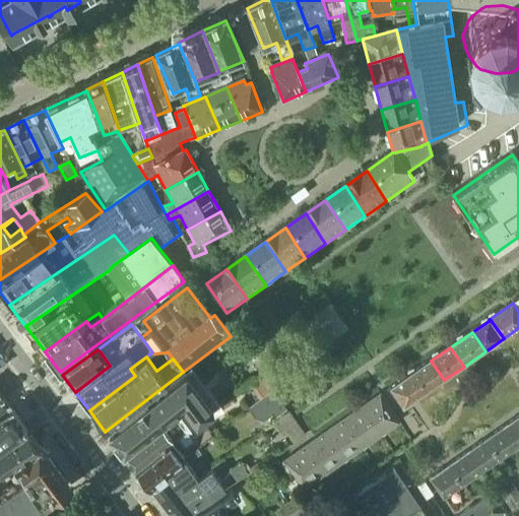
[(431,361),(411,375),(425,393),(444,380),(431,361)]
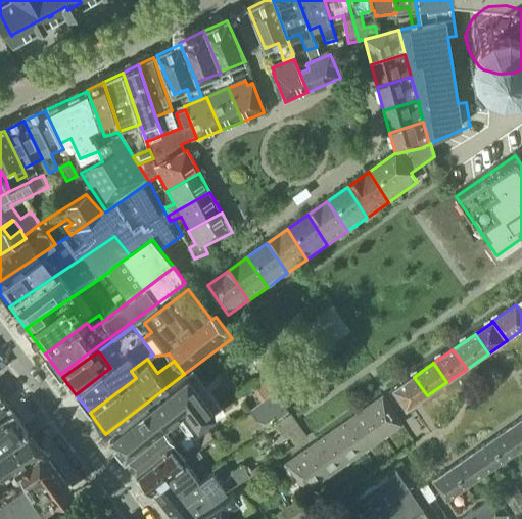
[(184,381),(108,438),(123,457),(175,421),(187,436),(188,435),(199,427),(204,423),(222,410),(195,373),(184,381)]
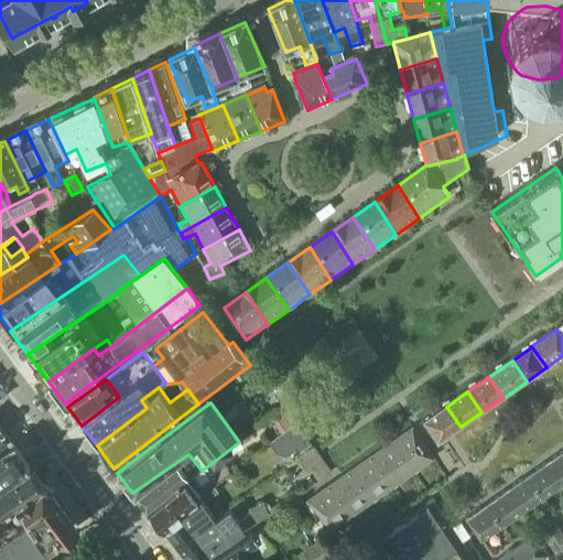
[(423,422),(439,443),(461,427),(446,407),(423,422)]
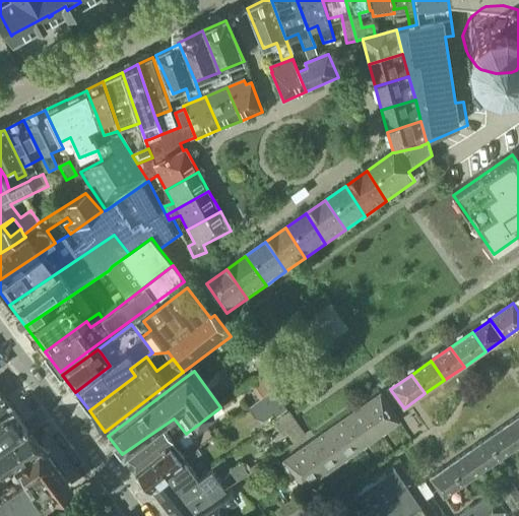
[(274,391),(263,377),(248,387),(259,402),(274,391)]
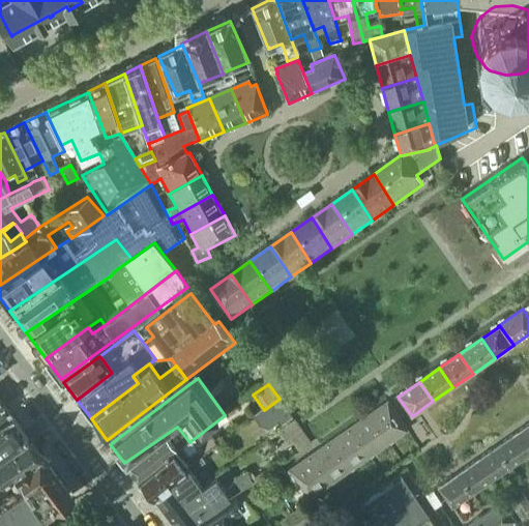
[(293,418),(280,400),(254,418),(262,430),(268,431),(277,424),(281,428),(293,418)]
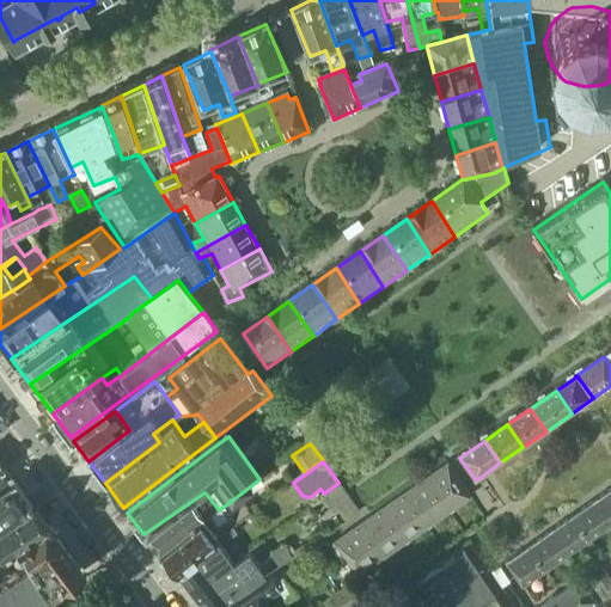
[(0,485),(10,479),(0,465),(0,485)]
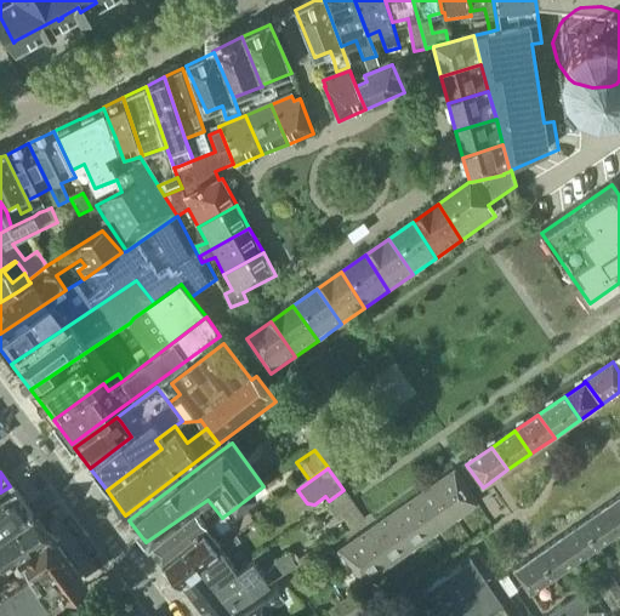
[(455,473),(430,490),(453,523),(478,506),(455,473)]
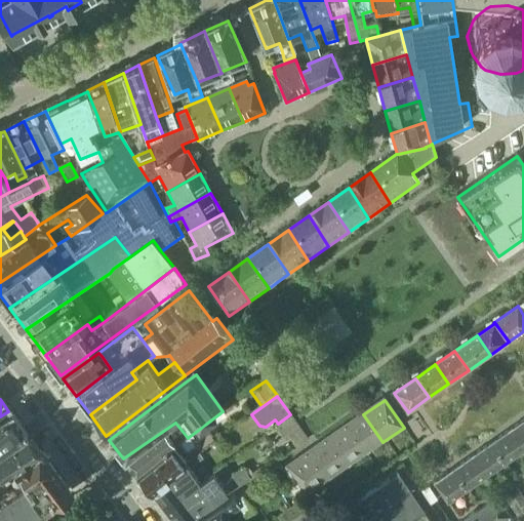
[(0,454),(27,435),(11,414),(0,422),(0,454)]
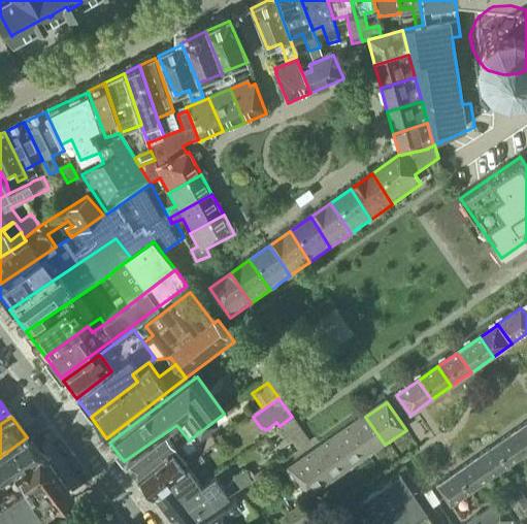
[(365,417),(346,430),(365,459),(385,445),(365,417)]
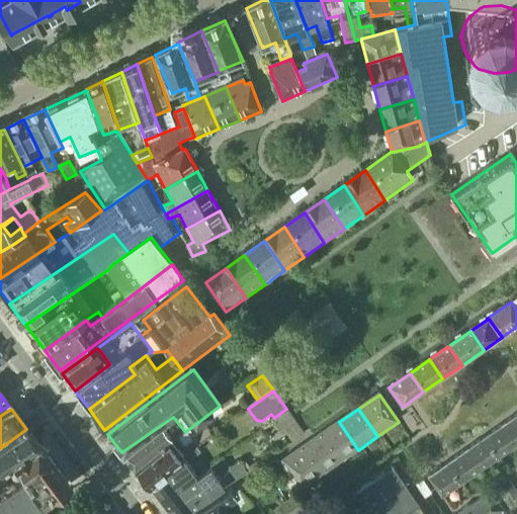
[(305,435),(288,412),(276,421),(292,443),(305,435)]
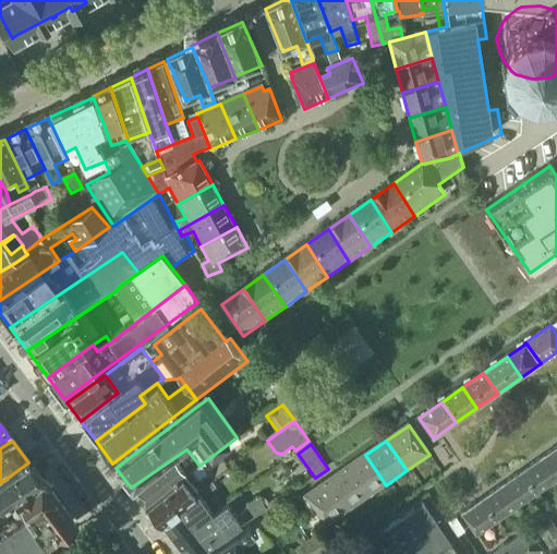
[(556,448),(548,454),(543,458),(556,478),(556,448)]
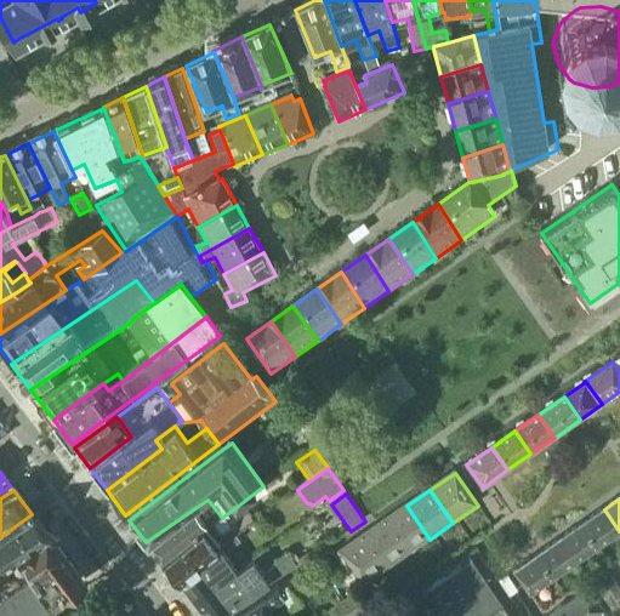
[(208,500),(146,542),(163,564),(222,518),(208,500)]
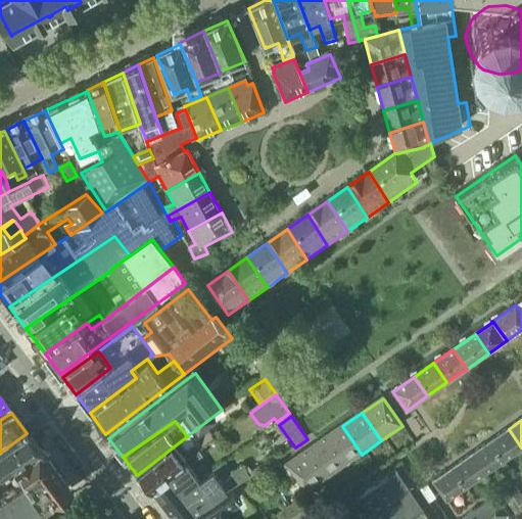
[(343,467),(362,455),(342,426),(324,439),(343,467)]
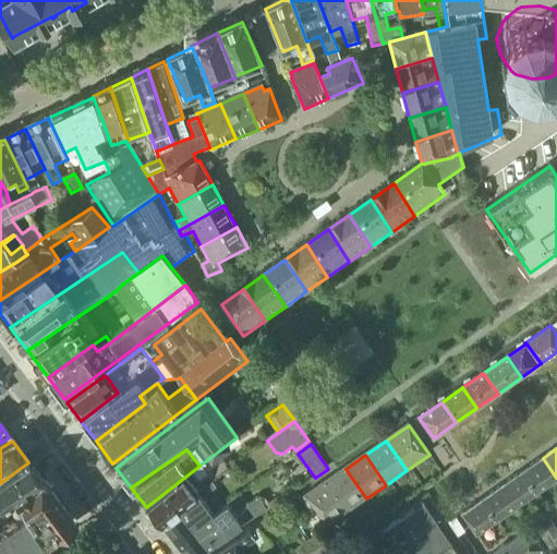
[(531,466),(522,472),(539,495),(547,489),(555,483),(556,482),(556,478),(543,458),(539,461),(531,466)]
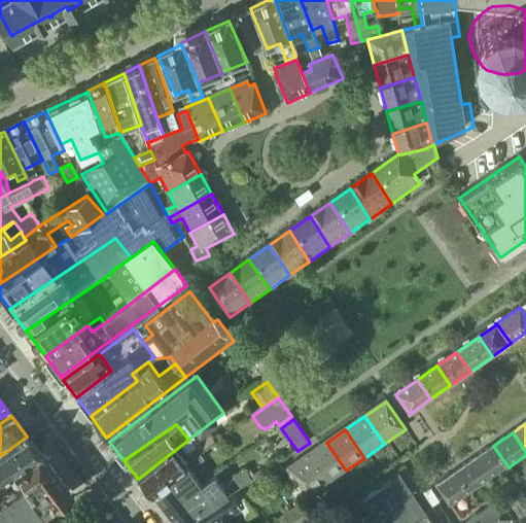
[(150,494),(200,455),(215,443),(210,436),(196,446),(189,439),(188,440),(138,479),(150,494)]
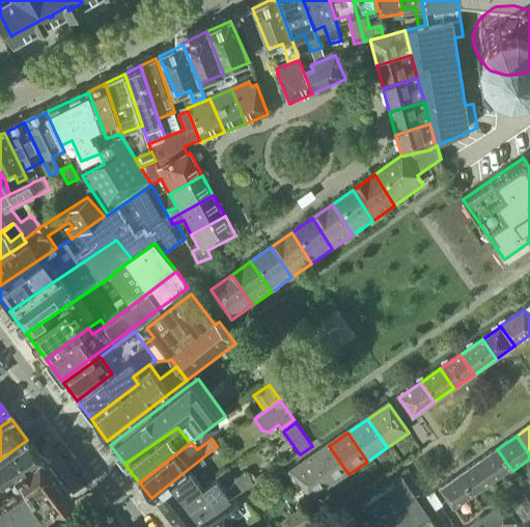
[(0,483),(12,479),(40,458),(27,440),(0,460),(0,483)]
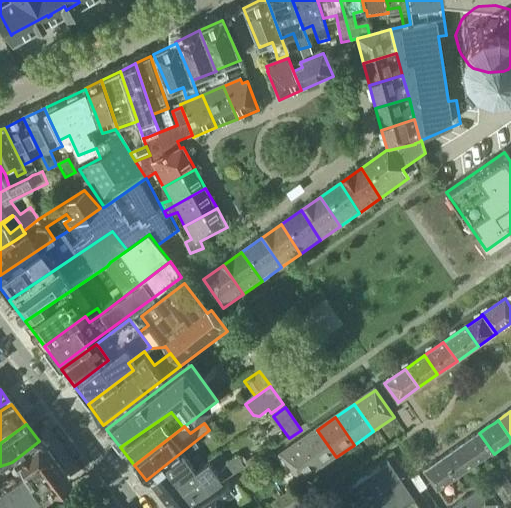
[(317,430),(300,441),(320,468),(336,457),(317,430)]
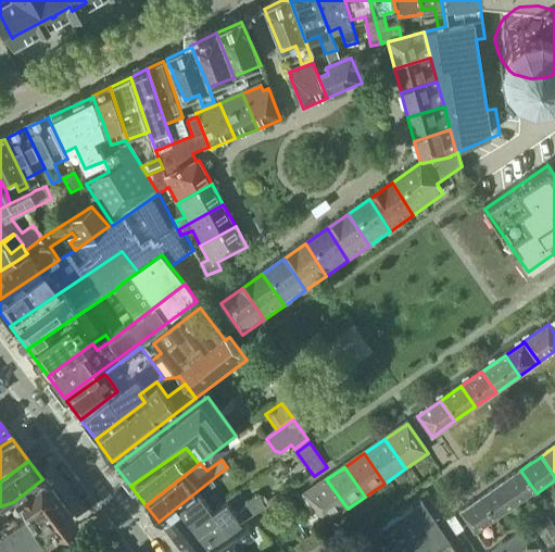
[(512,476),(500,485),(516,507),(528,499),(532,496),(537,493),(520,471),(516,473),(512,476)]
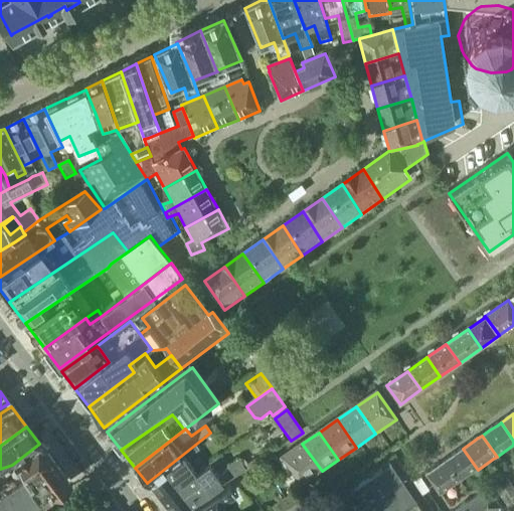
[(64,477),(39,444),(12,465),(19,476),(22,474),(24,477),(16,482),(18,485),(26,479),(42,501),(63,486),(64,477)]
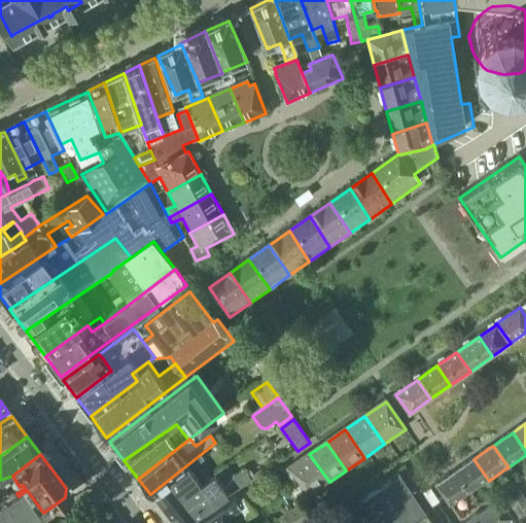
[(308,497),(329,482),(309,454),(288,469),(308,497)]
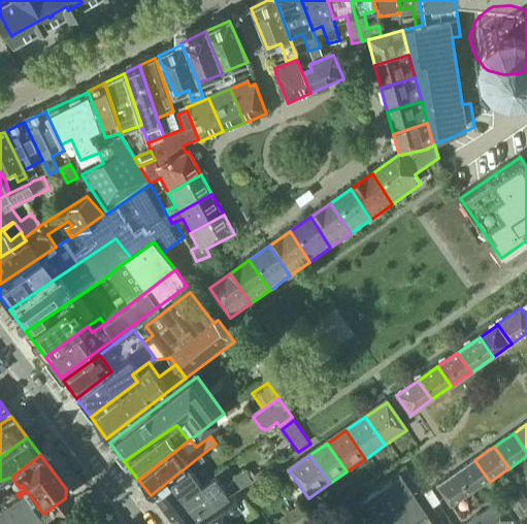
[(205,463),(200,456),(151,495),(169,519),(199,495),(197,492),(202,488),(189,471),(197,468),(205,463)]
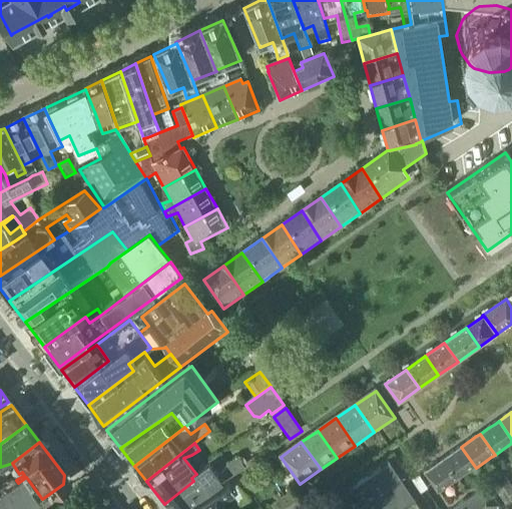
[(456,451),(442,460),(457,481),(470,472),(476,468),(461,447),(456,451)]
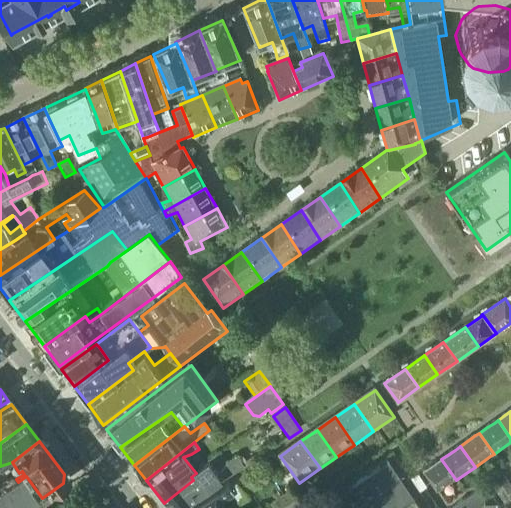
[(164,503),(167,507),(185,507),(222,483),(244,469),(238,458),(227,464),(224,472),(218,477),(208,464),(196,473),(191,477),(193,480),(164,503)]
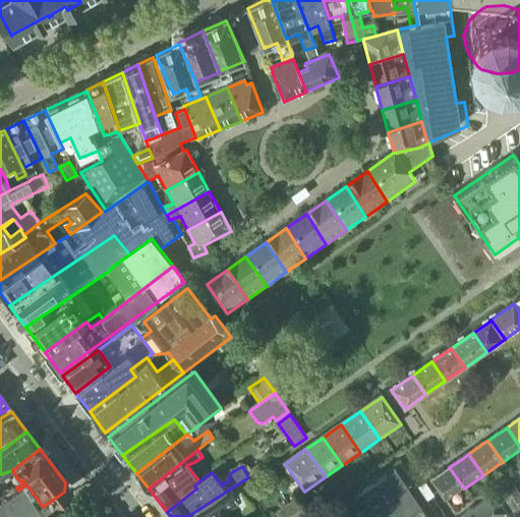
[(446,469),(429,480),(443,500),(446,501),(461,491),(463,490),(464,489),(449,467),(448,468),(446,469)]
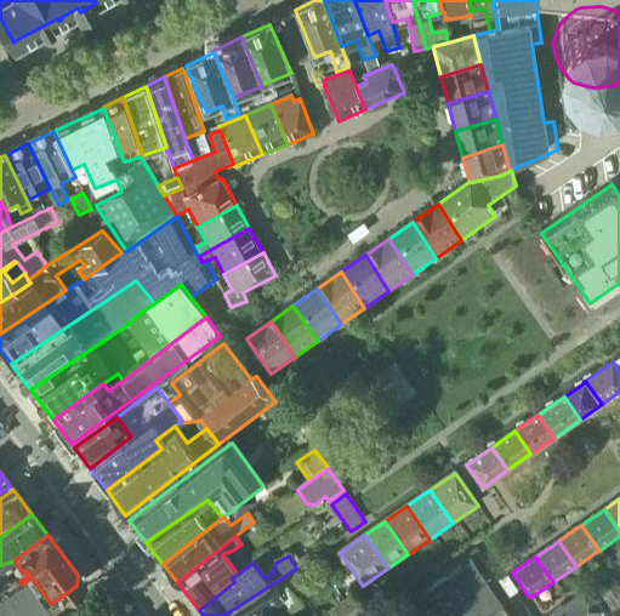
[(420,592),(436,615),(506,615),(470,559),(420,592)]
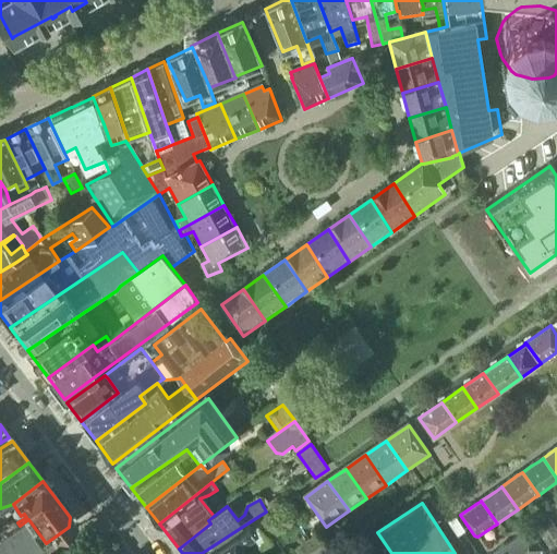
[(29,553),(46,543),(28,519),(20,526),(17,522),(3,532),(16,553),(29,553)]
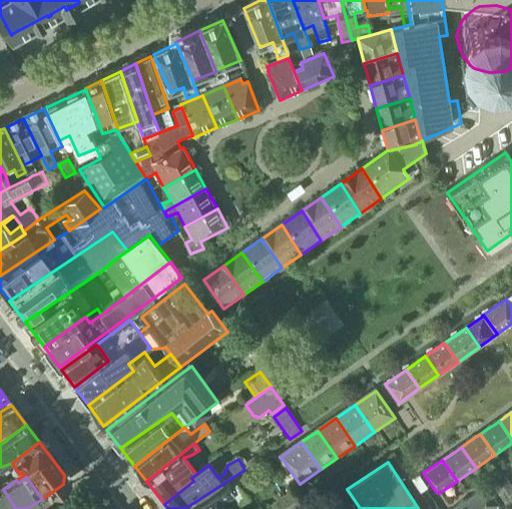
[(245,477),(195,508),(231,508),(236,505),(256,491),(245,477)]
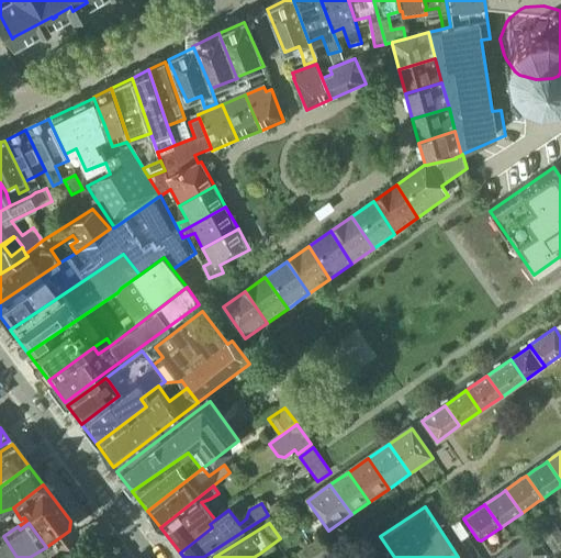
[(560,533),(554,524),(546,529),(560,551),(560,533)]
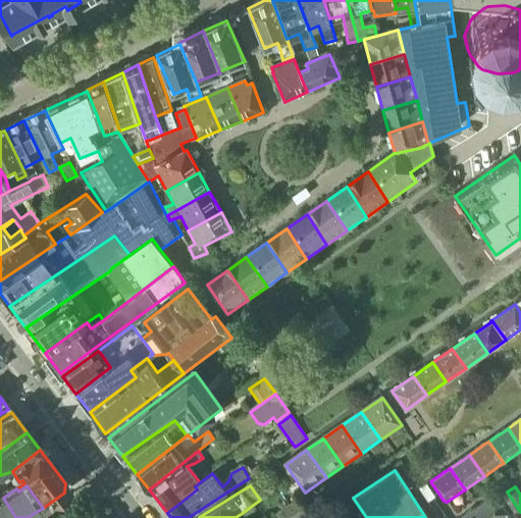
[(520,517),(520,512),(507,491),(502,495),(516,517),(520,517)]
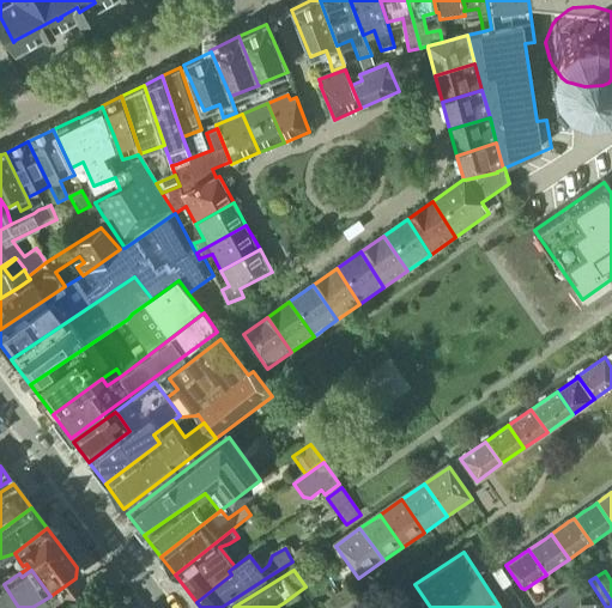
[(592,607),(599,603),(585,582),(546,607),(592,607)]
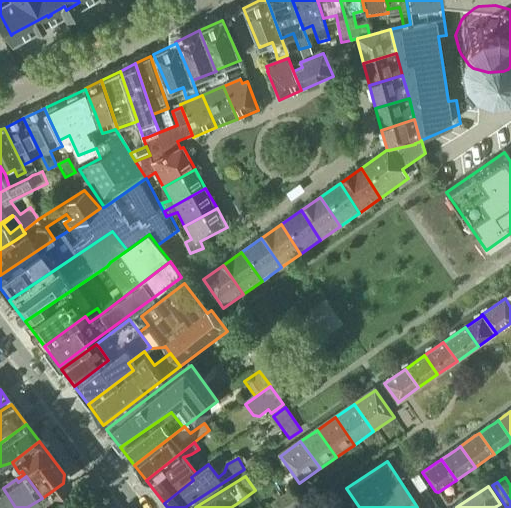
[(15,507),(3,488),(0,490),(0,507),(15,507)]
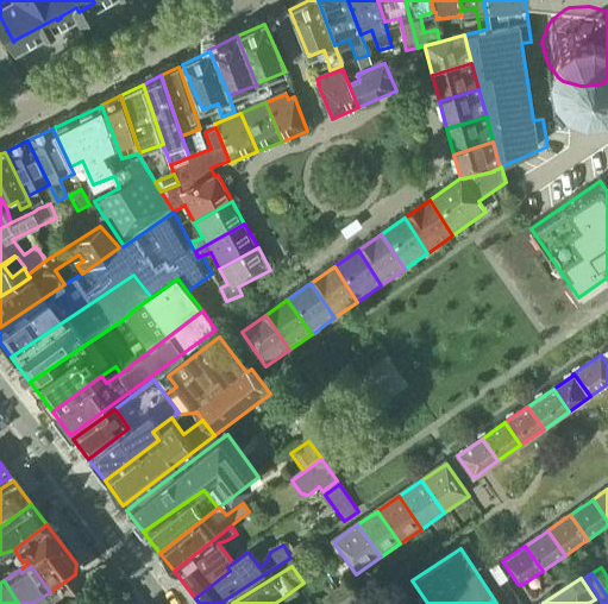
[(356,603),(363,599),(352,583),(323,601),(324,603),(356,603)]
